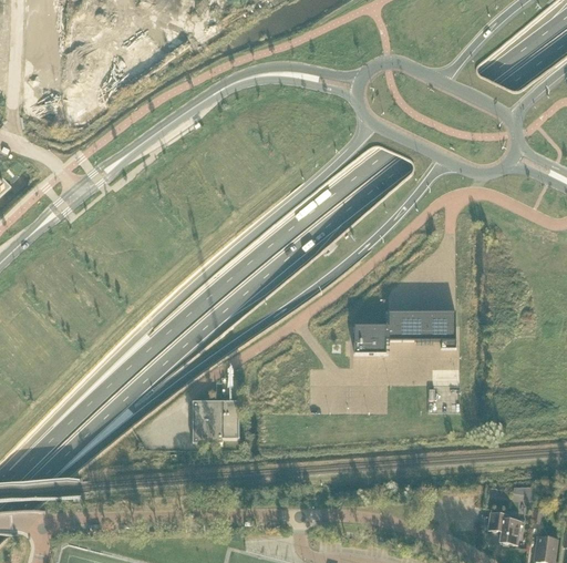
[(151,81),(157,77),(155,72),(147,77),(151,81)]
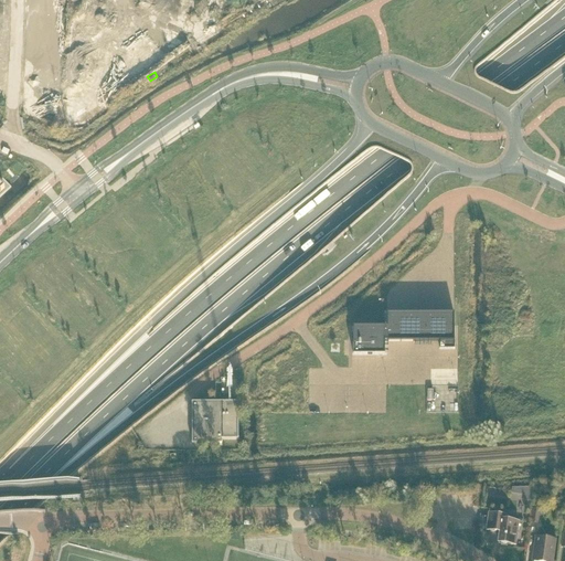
[(384,324),(353,324),(353,351),(384,351),(384,338),(439,338),(439,346),(455,346),(454,309),(447,309),(434,309),(420,309),(407,309),(394,309),(387,309),(387,324),(384,324)]
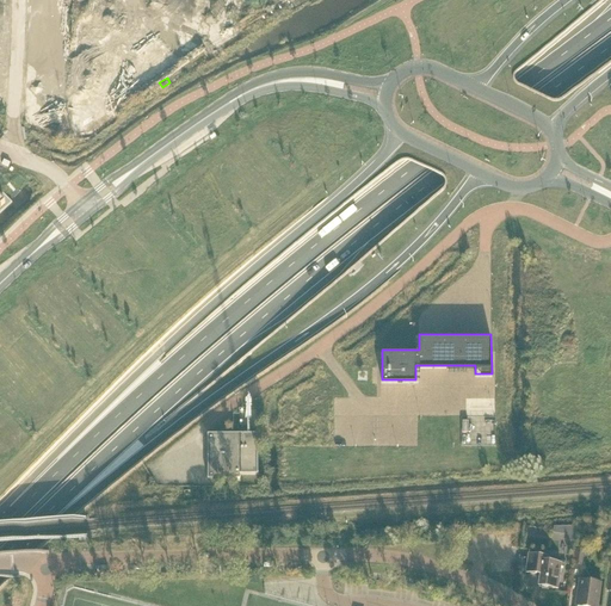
[(258,431),(241,431),(209,431),(209,475),(241,475),(241,470),(258,470),(258,431)]
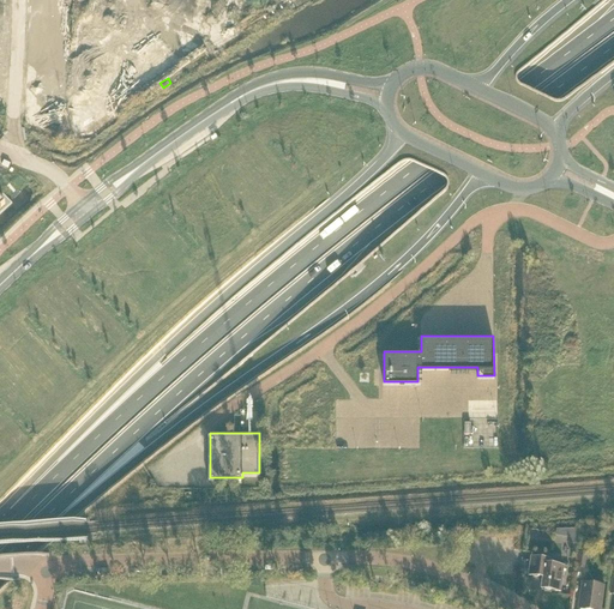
[(569,524),(563,531),(570,537),(577,529),(569,524)]
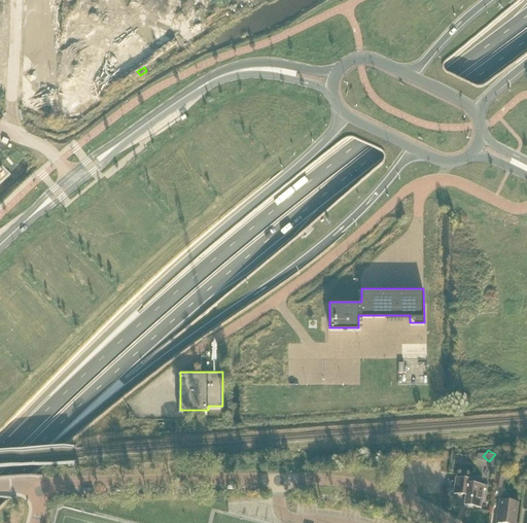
[(496,471),(494,484),(502,485),(504,472),(496,471)]
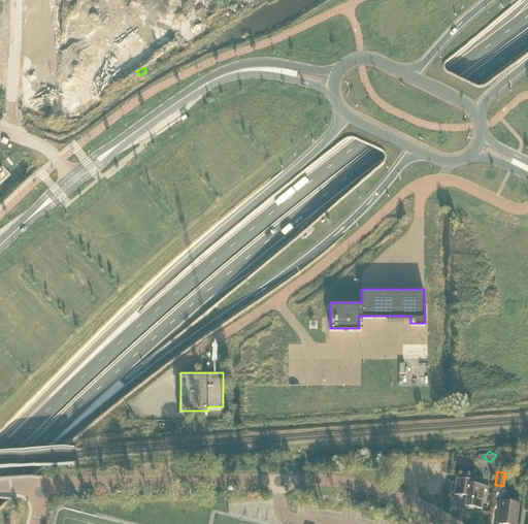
[(482,505),(485,484),(473,482),(474,478),(457,476),(455,492),(467,493),(465,503),(482,505)]
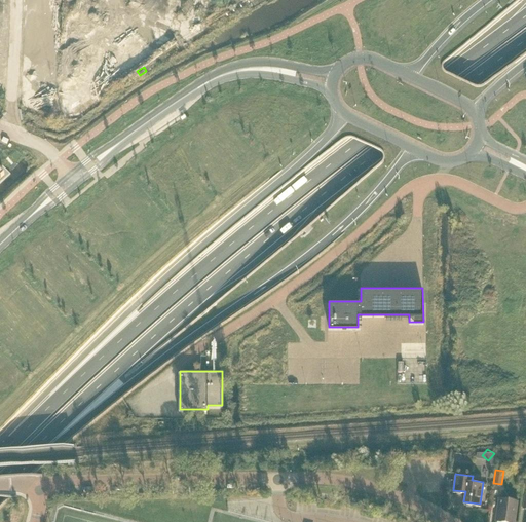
[(514,521),(517,498),(499,495),(496,519),(514,521)]
